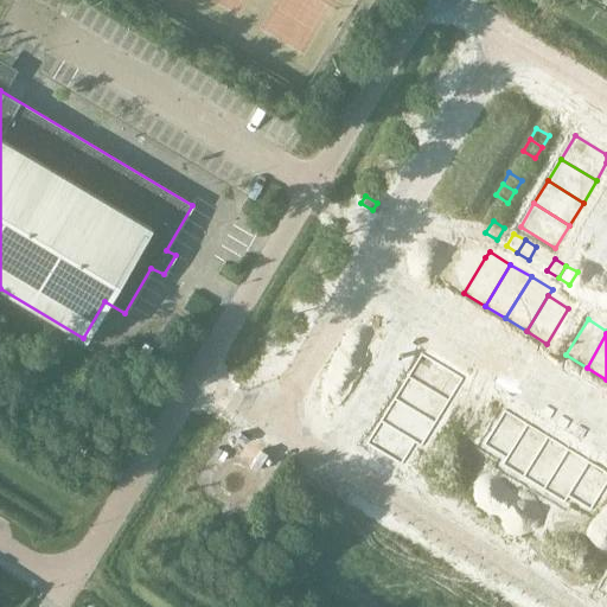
[(420,353),(406,376),(447,402),(461,378),(420,353)]
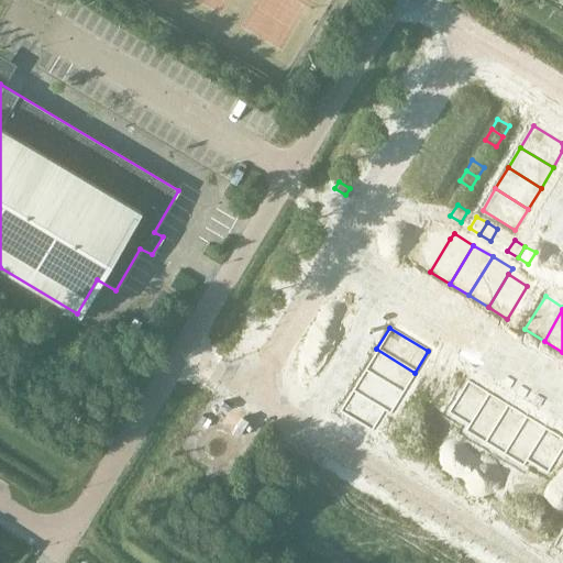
[(376,349),(364,370),(403,393),(415,373),(376,349)]
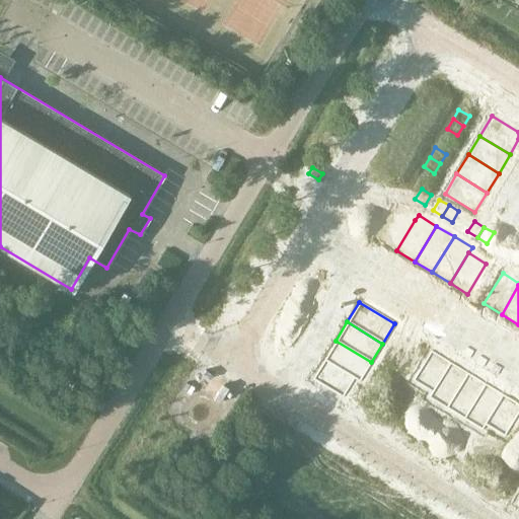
[(336,341),(323,360),(354,379),(359,382),(371,362),(336,341)]
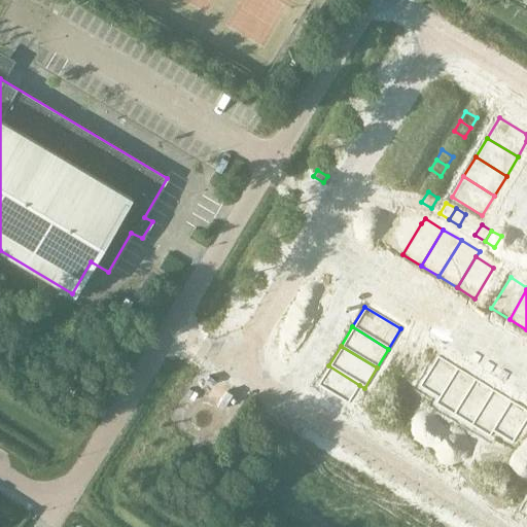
[(410,348),(403,358),(415,364),(420,355),(410,348)]
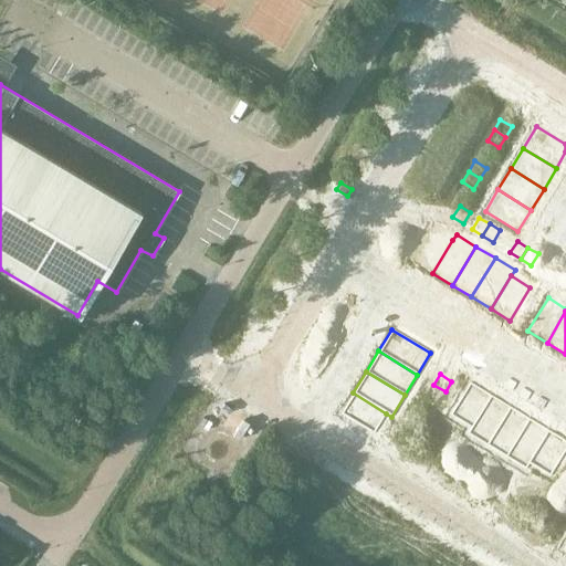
[(469,383),(449,416),(470,428),(467,433),(467,435),(491,396),(469,383)]
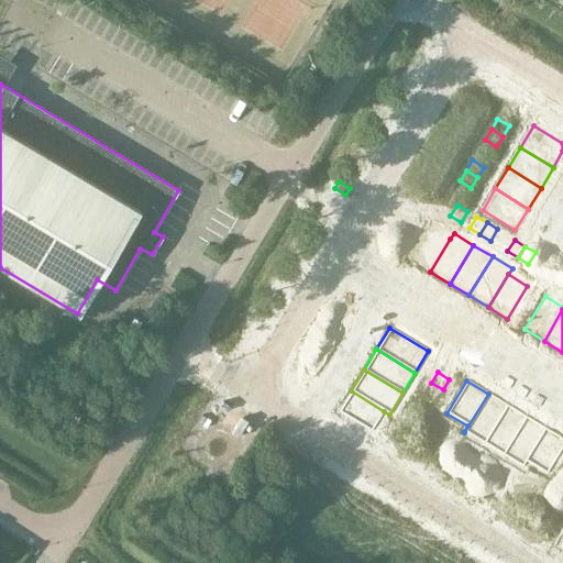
[(431,383),(424,393),(437,400),(443,389),(431,383)]
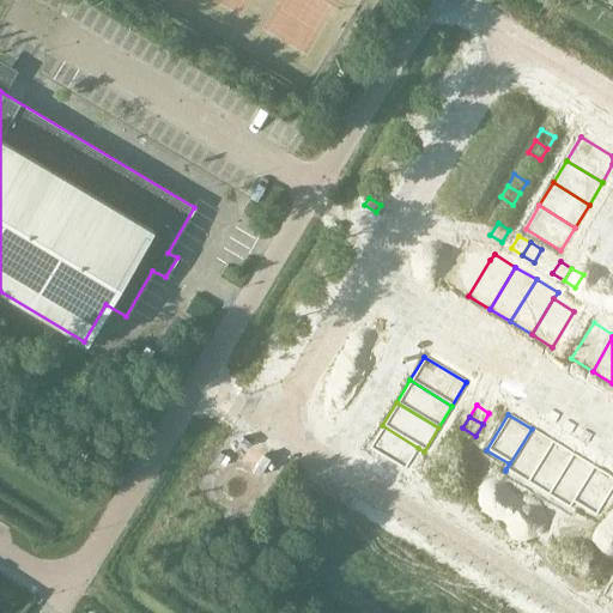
[(382,425),(368,448),(404,469),(418,448),(382,425)]
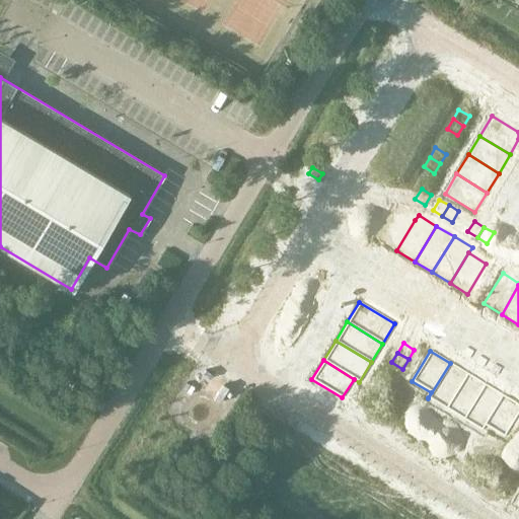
[(450,363),(428,398),(445,409),(467,373),(450,363)]
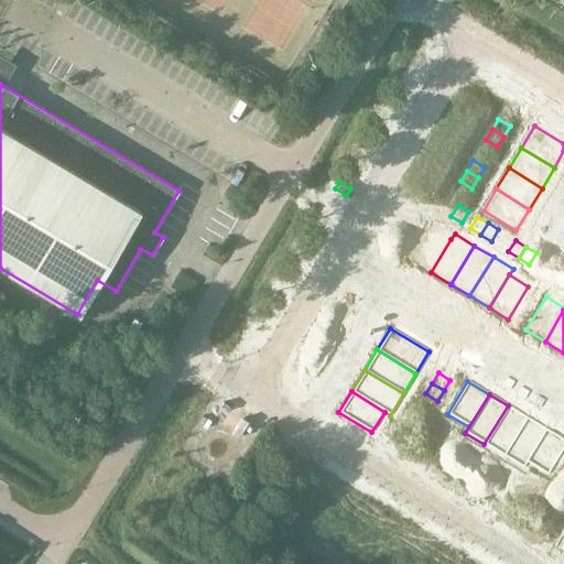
[(508,405),(484,444),(503,456),(527,418),(508,405)]
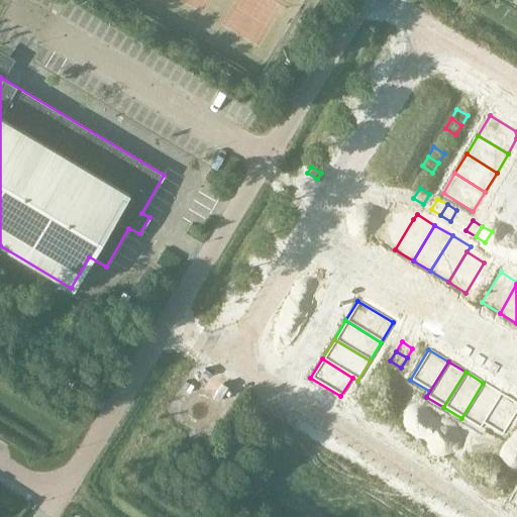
[(380,380),(374,390),(384,396),(390,387),(380,380)]
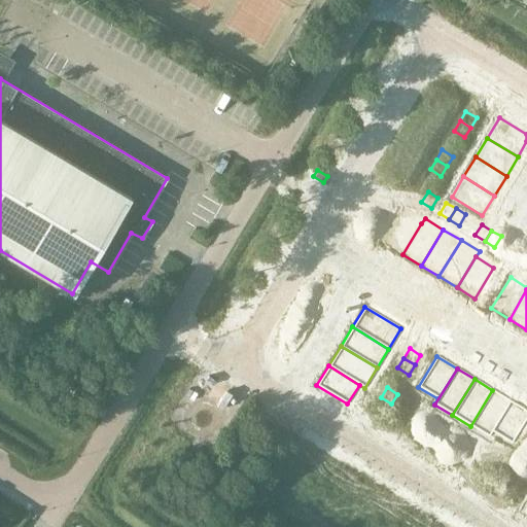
[(492,390),(470,426),(488,436),(510,400),(492,390)]
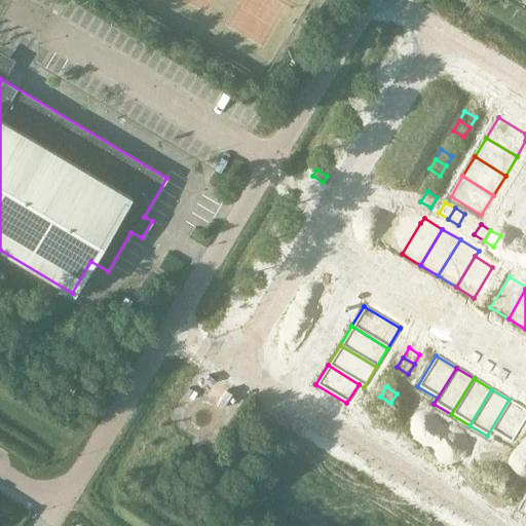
[(380,397),(374,406),(385,413),(390,403),(380,397)]
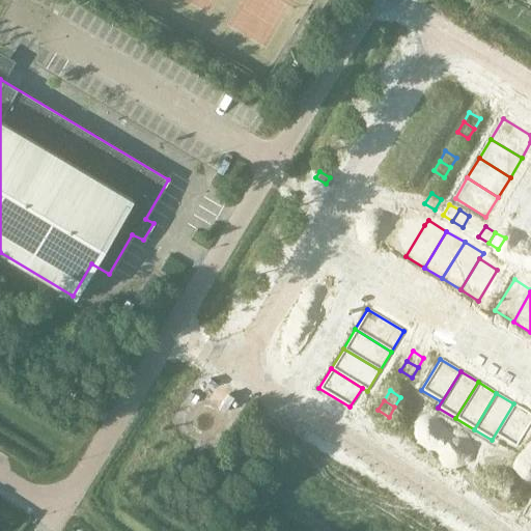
[(530,414),(513,403),(492,440),(492,441),(496,435),(514,447),(530,420),(530,414)]
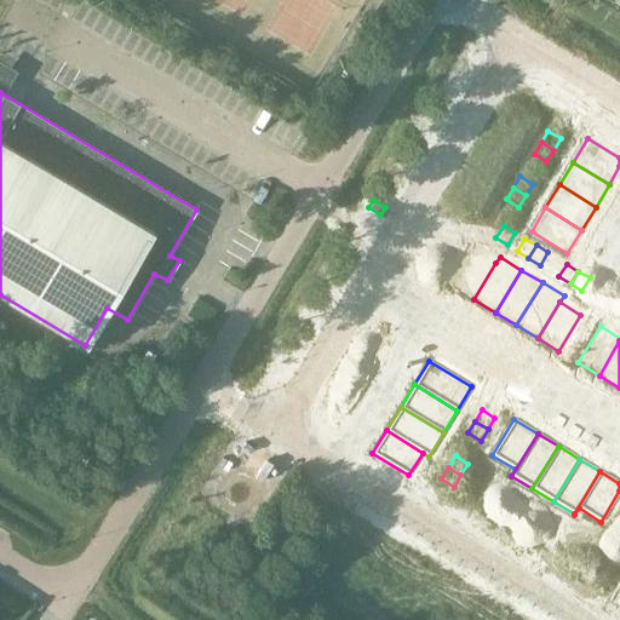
[(487,489),(480,501),(491,509),(499,497),(487,489)]
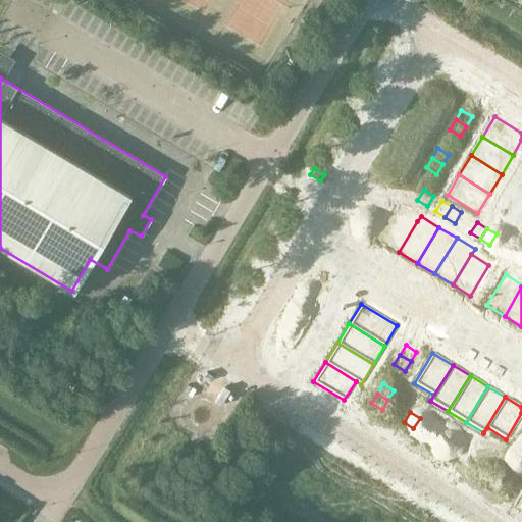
[(427,422),(421,433),(431,438),(437,428),(427,422)]
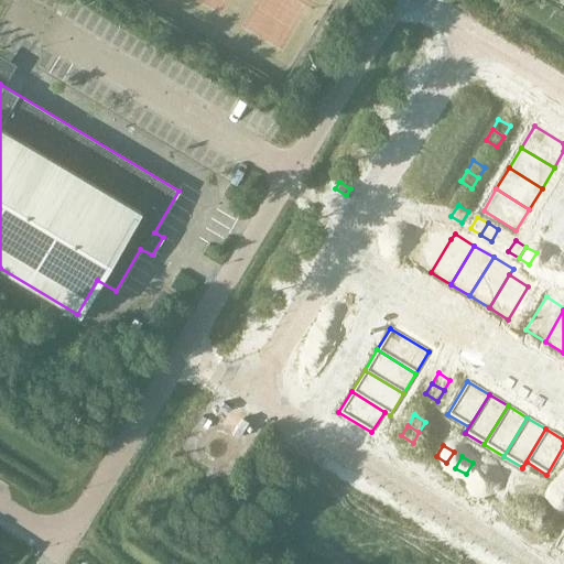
[(473,463),(466,474),(476,480),(483,469),(473,463)]
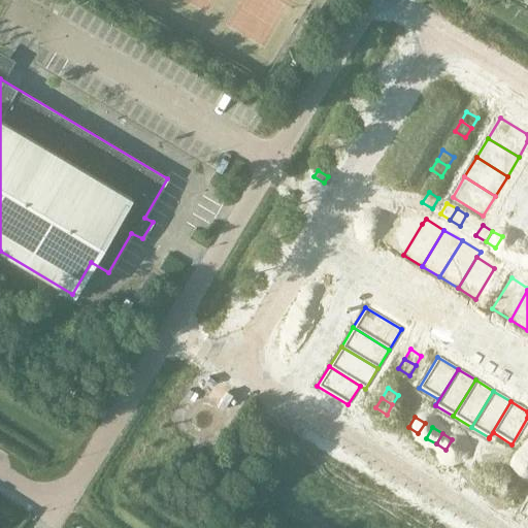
[(468,449),(462,460),(471,466),(479,455),(468,449)]
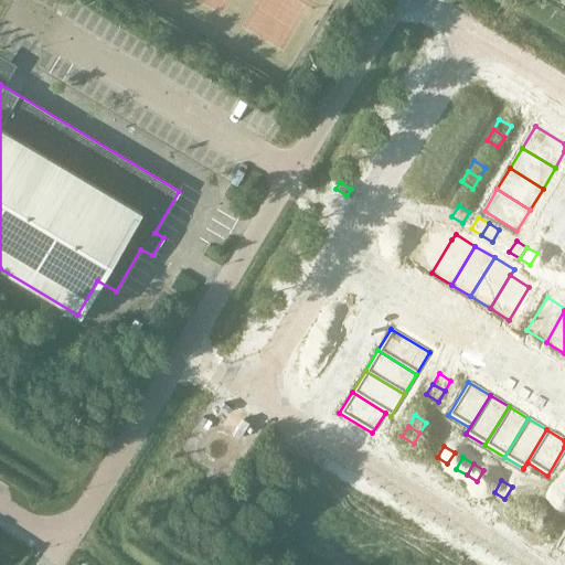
[(512,487),(504,499),(515,504),(522,493),(512,487)]
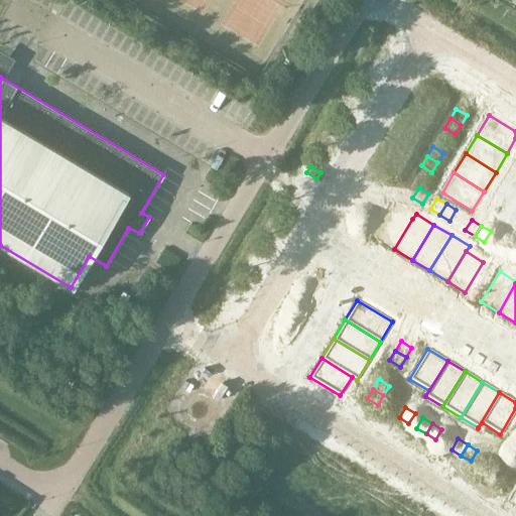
[(503,456),(498,465),(508,472),(514,462),(503,456)]
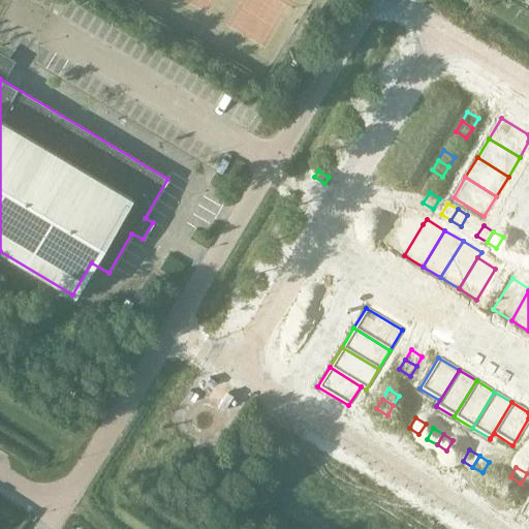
[(510,476),(504,487),(515,493),(521,484),(510,476)]
